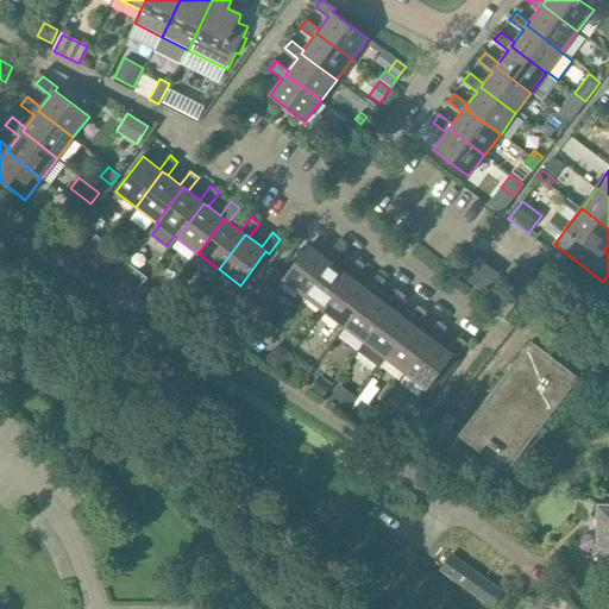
[(81,258),(76,264),(89,272),(93,268),(107,246),(95,238),(81,258)]
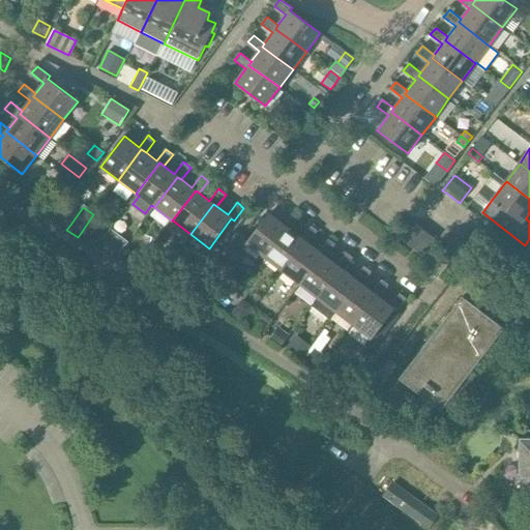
[(288,227),(291,230),(300,217),(293,212),(284,224),(269,212),(246,243),(265,257),(288,227)]
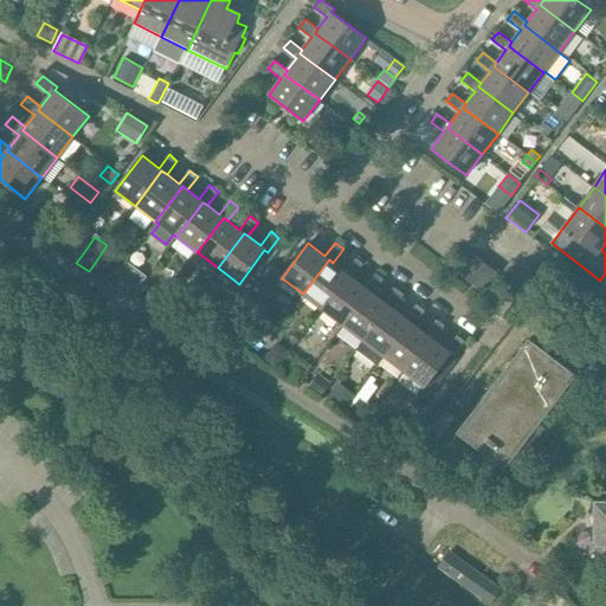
[(472,283),(487,264),(476,256),(462,274),(472,283)]
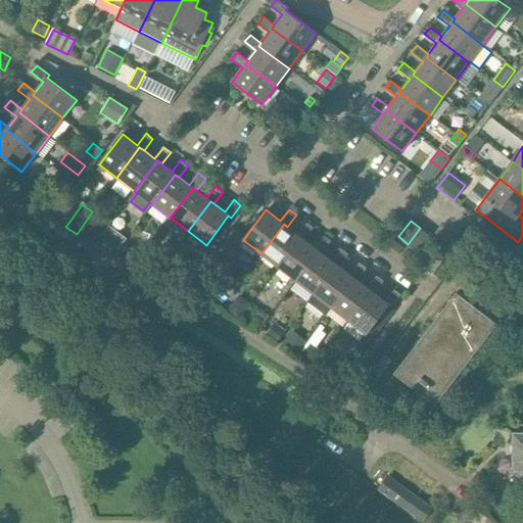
[(301,237),(304,240),(314,228),(306,223),(297,234),(287,227),(284,224),(262,253),(278,267),(301,237)]
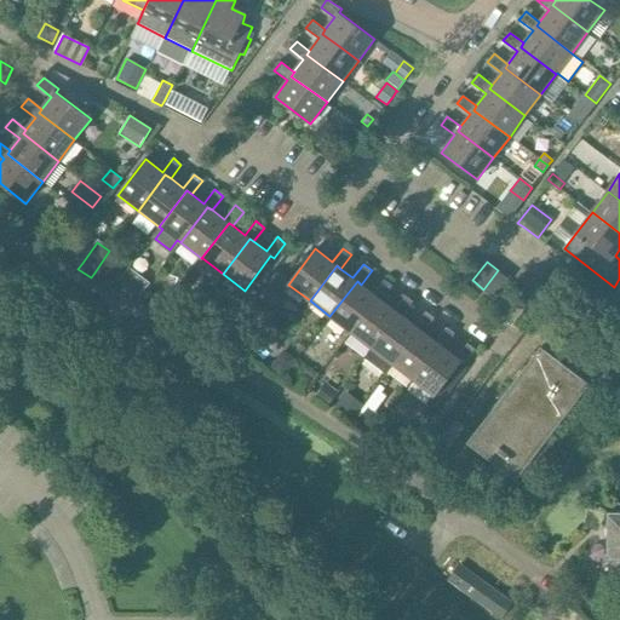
[(498,270),(483,290),(495,298),(510,279),(498,270)]
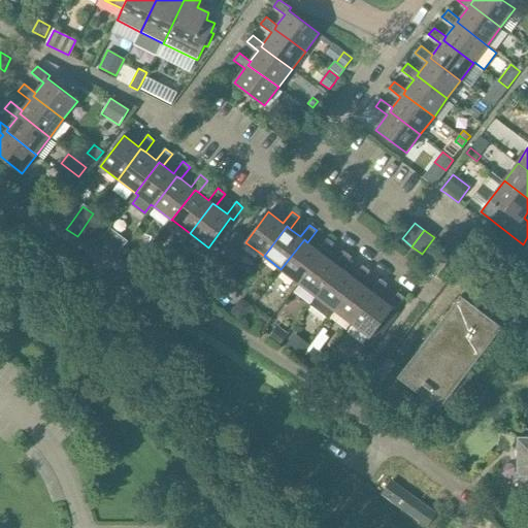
[(118,235),(109,246),(118,254),(127,241),(118,235)]
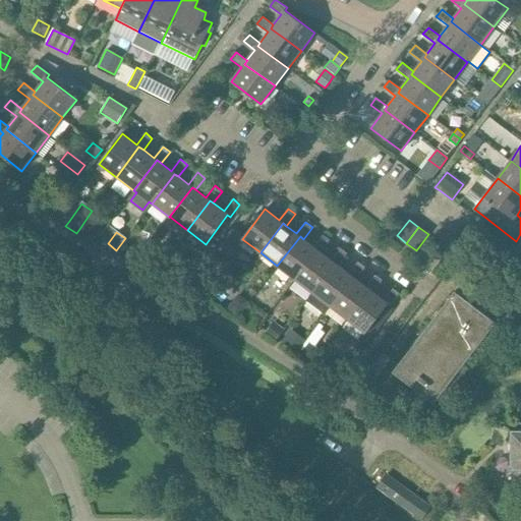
[(317,249),(321,252),(330,240),(323,235),(314,247),(303,239),(300,236),(277,266),(295,279),(317,249)]
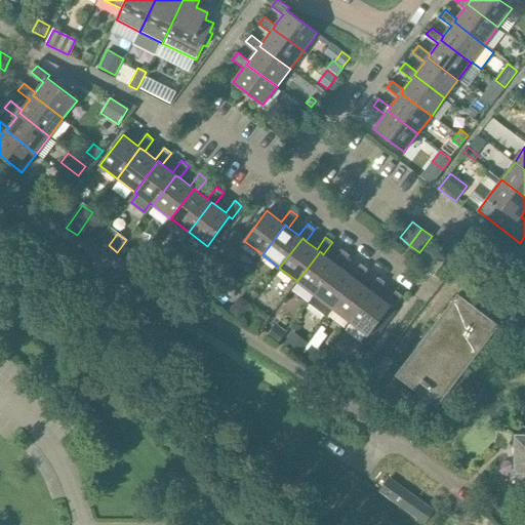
[(124,245),(120,252),(130,259),(135,252),(124,245)]
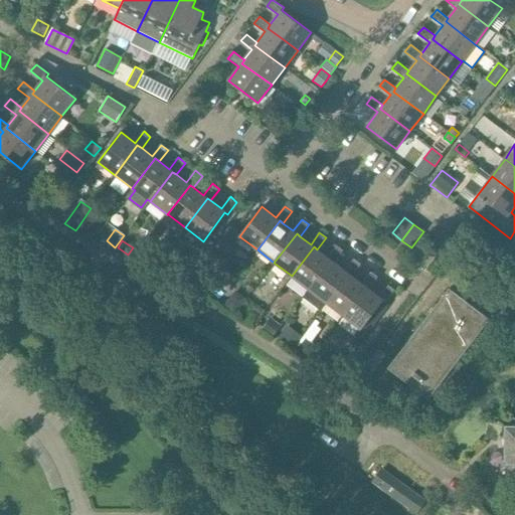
[(331,261),(335,263),(344,250),(337,245),(328,258),(317,249),(314,246),(292,276),(309,290),(331,261)]
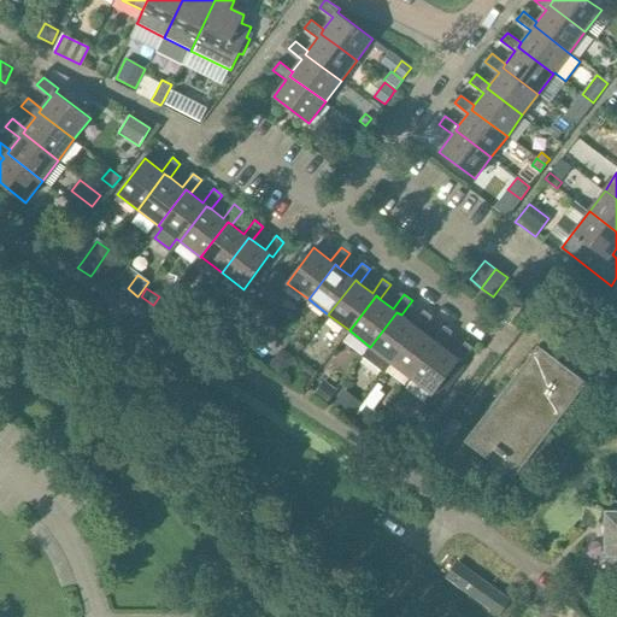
[(417,328),(422,330),(433,316),(424,310),(413,324),(401,315),(397,312),(370,347),(362,357),(382,372),(391,363),(417,328)]
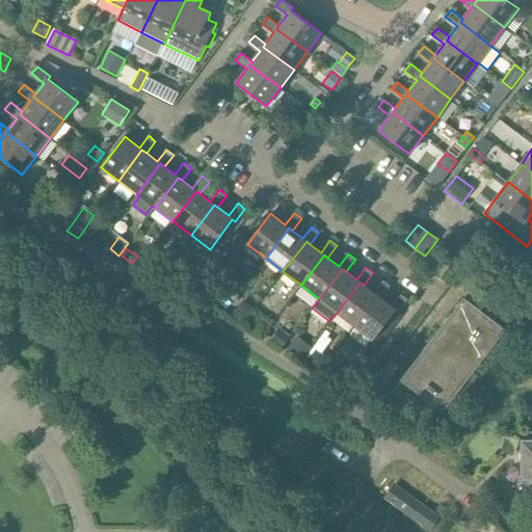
[(185,269),(175,283),(188,294),(200,280),(185,269)]
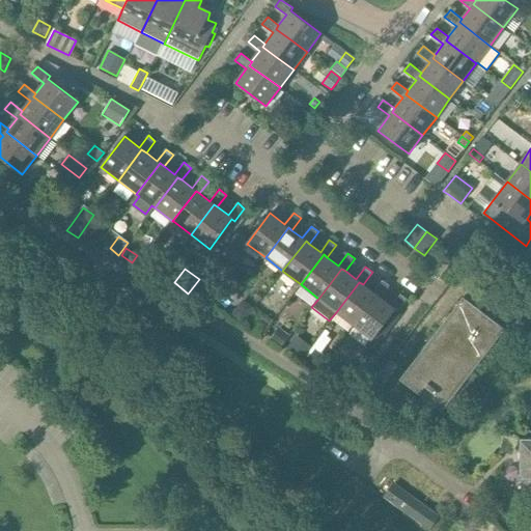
[(376,296),(381,298),(390,285),(383,280),(373,292),(363,284),(359,282),(336,312),(354,326),(376,296)]
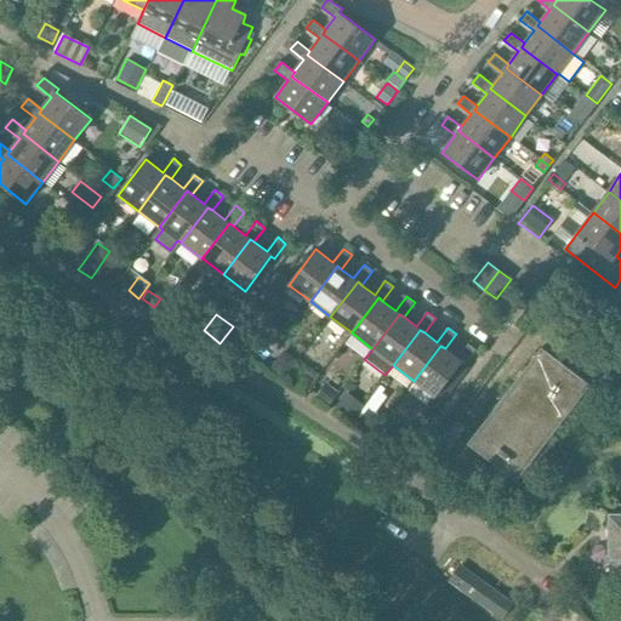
[(440,346),(414,381),(436,397),(462,363),(466,365),(477,351),(468,343),(457,358),(445,348),(440,346)]
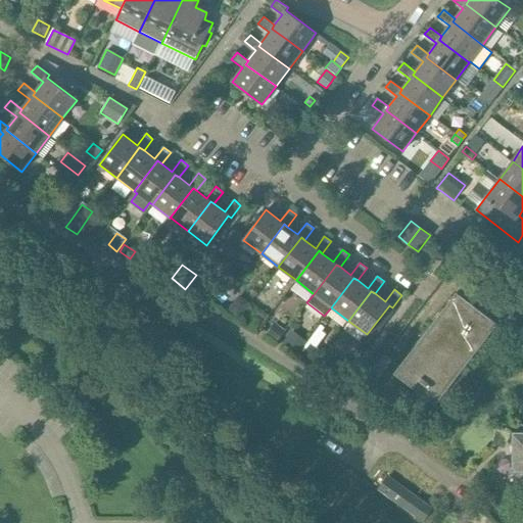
[(497,325),(457,293),(395,374),(435,405),(497,325)]
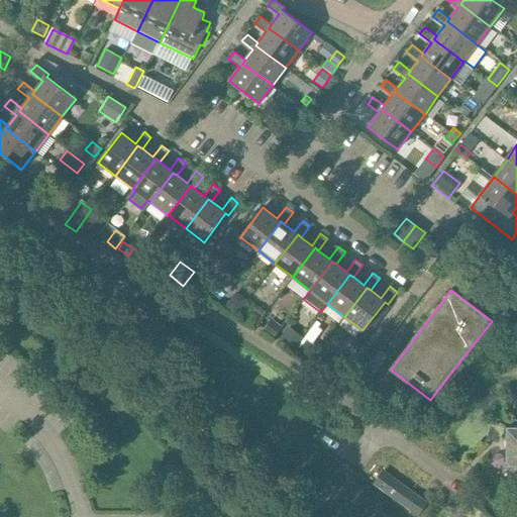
[(224,306),(224,307),(234,315),(235,313),(246,300),(236,292),(224,306)]
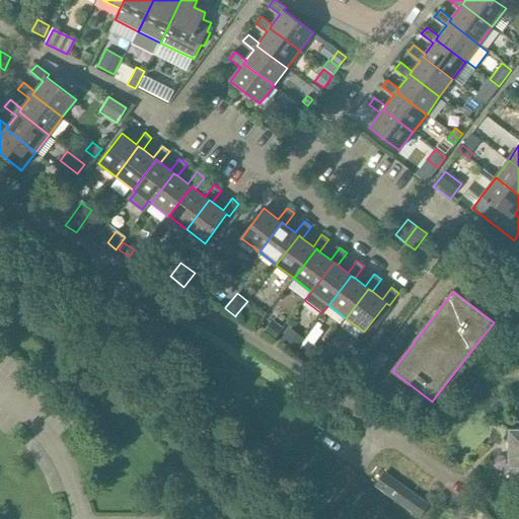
[(273,320),(265,330),(269,335),(274,338),(275,338),(282,327),(273,320)]
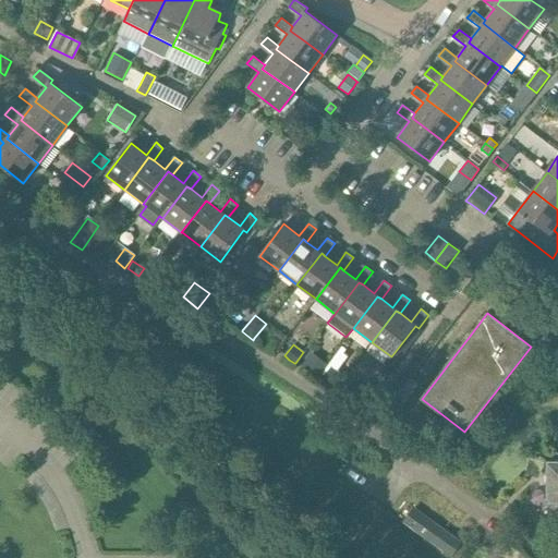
[(301,366),(304,368),(316,377),(317,376),(326,365),(311,353),(301,366)]
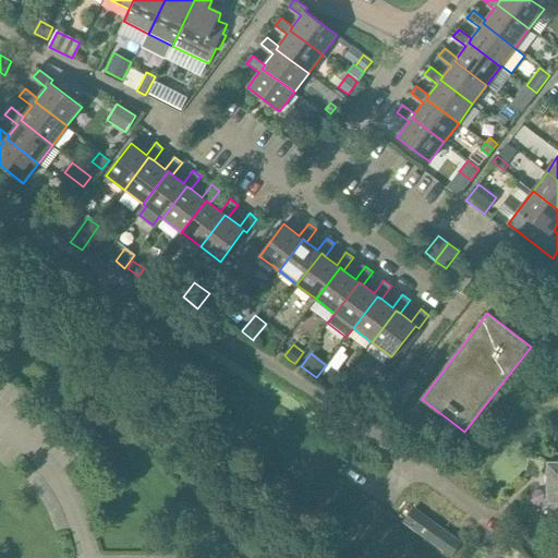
[(322,379),(320,380),(331,389),(334,386),(342,375),(337,372),(331,367),(324,376),(322,379)]
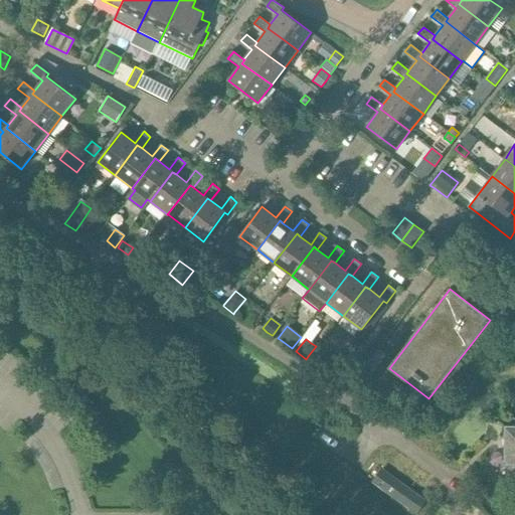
[(321,349),(312,361),(322,368),(331,357),(321,349)]
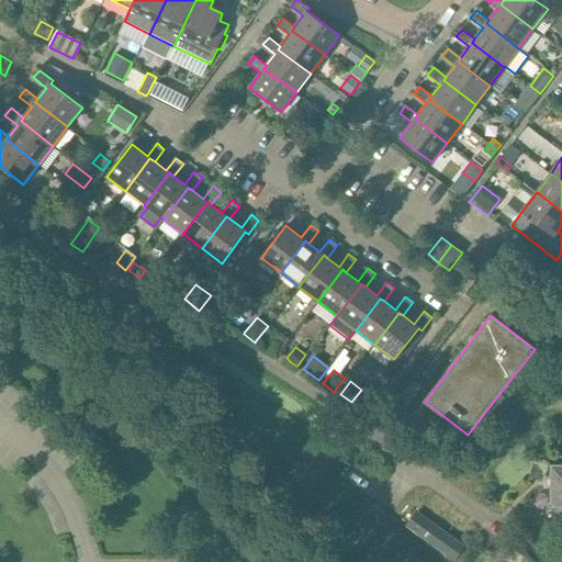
[(413,381),(396,402),(396,403),(405,408),(420,388),(413,381)]
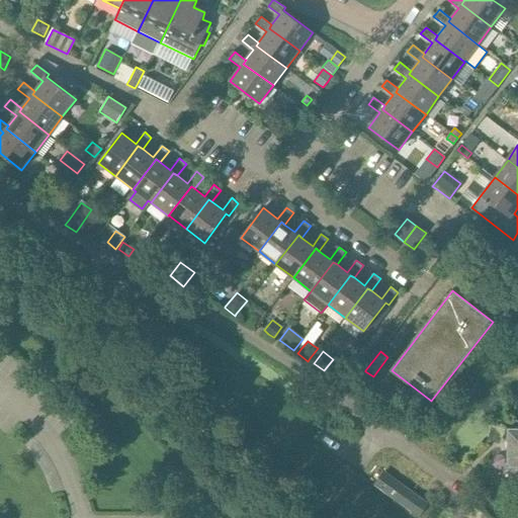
[(491,425),(487,440),(488,441),(499,444),(504,429),(492,425),(491,425)]
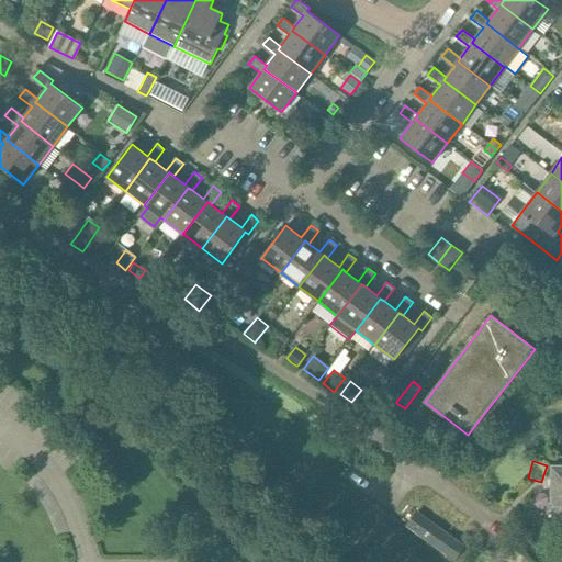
[(561,507),(561,465),(550,465),(549,507),(561,507)]
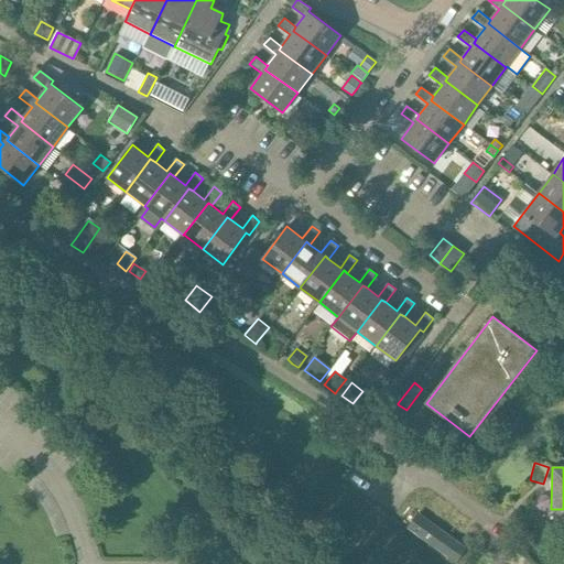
[(455,562),(465,549),(419,514),(409,528),(455,562)]
